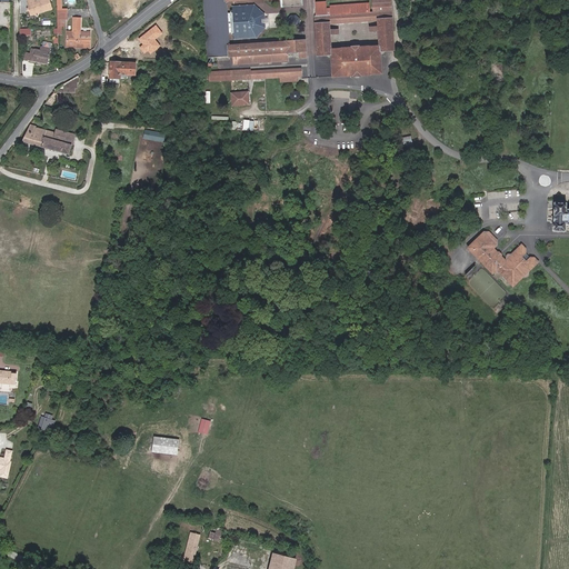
[(49,11),(49,2),(48,0),(43,0),(36,2),(35,0),(27,0),(28,5),(27,5),(28,9),(27,11),(37,17),(39,15),(49,11)]
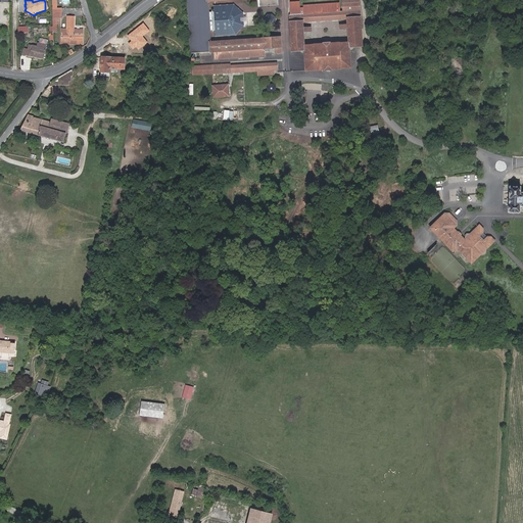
[(187,0),(192,52),(209,50),(209,52),(214,52),(215,59),(260,55),(260,49),(275,48),(275,53),(282,52),(281,37),(211,41),(211,30),(209,12),(209,2),(231,0),(187,0)]
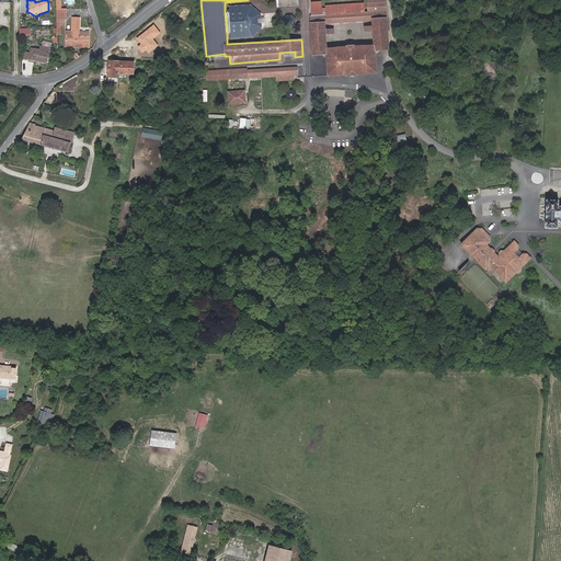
[(376,52),(389,50),(387,12),(387,11),(368,12),(365,12),(364,4),(327,7),(327,9),(322,9),(321,2),(310,3),(311,18),(310,19),(311,25),(310,25),(311,56),(327,55),(328,76),(377,73),(376,52)]
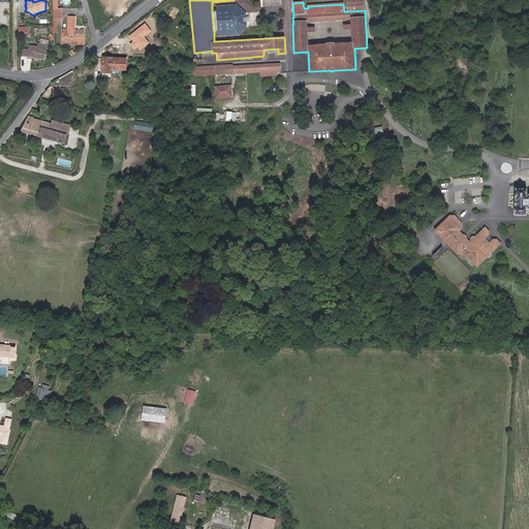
[(239,35),(247,26),(247,22),(243,22),(243,17),(247,17),(247,12),(237,4),(217,5),(217,12),(212,12),(214,30),(219,30),(219,36),(239,35)]
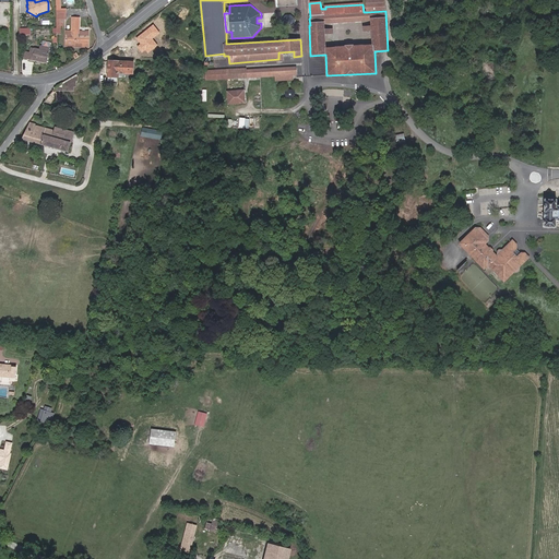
[(286,14),(283,18),(283,23),(287,26),(292,26),(295,23),(295,18),(292,14),(286,14)]
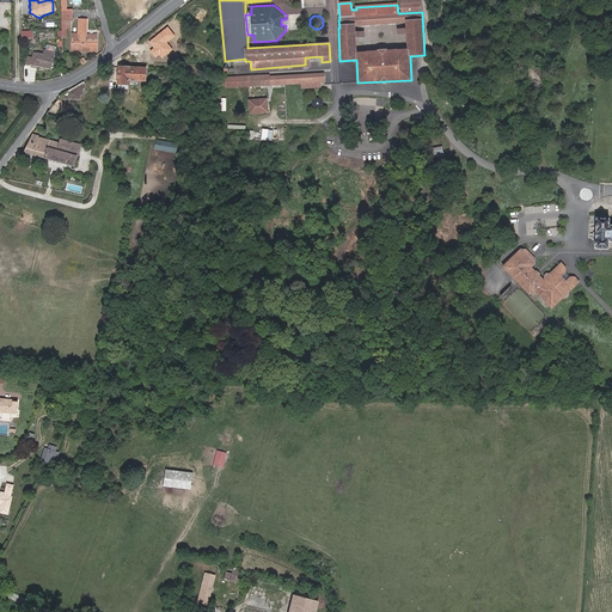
[(78,48),(97,48),(97,35),(87,35),(85,35),(85,31),(81,31),(81,34),(78,34),(73,34),(72,51),(78,51),(78,48)]
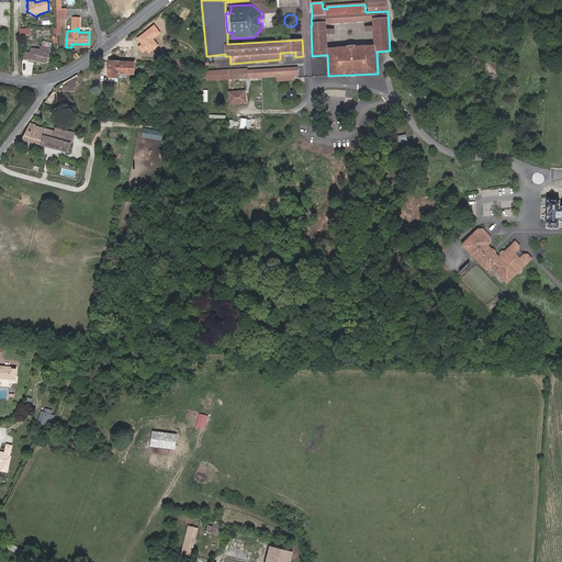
[(46,47),(41,46),(40,49),(32,47),(30,53),(27,52),(25,57),(29,58),(29,60),(47,64),(49,52),(51,47),(49,47),(46,47)]
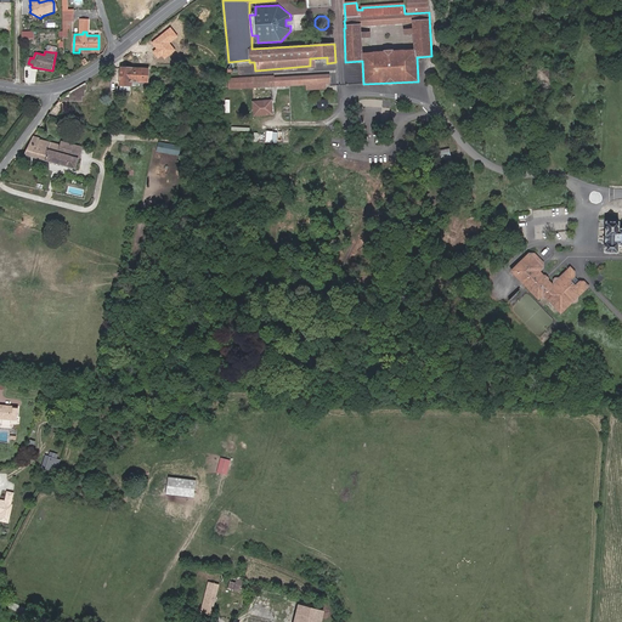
[(148,82),(148,69),(122,67),(120,85),(133,86),(134,82),(148,82)]
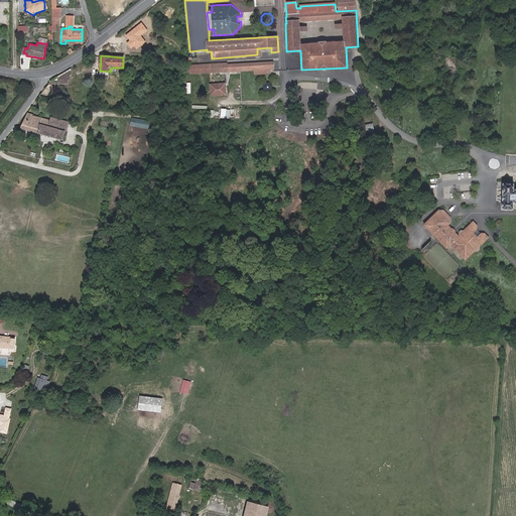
[(255,71),(273,70),(273,62),(228,65),(228,62),(211,63),(211,73),(255,71)]
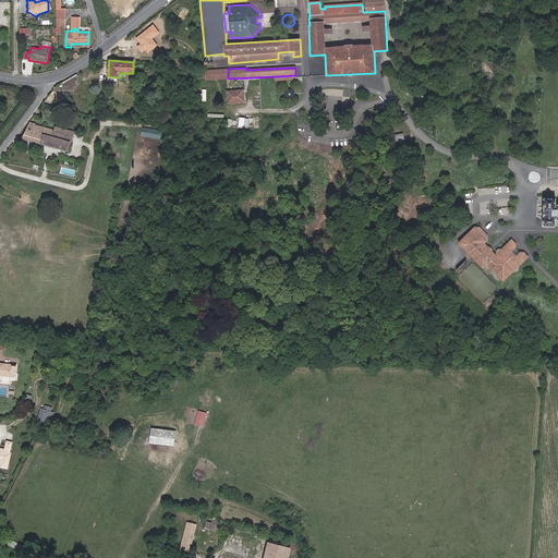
[(205,70),(206,80),(225,77),(225,69),(205,70)]
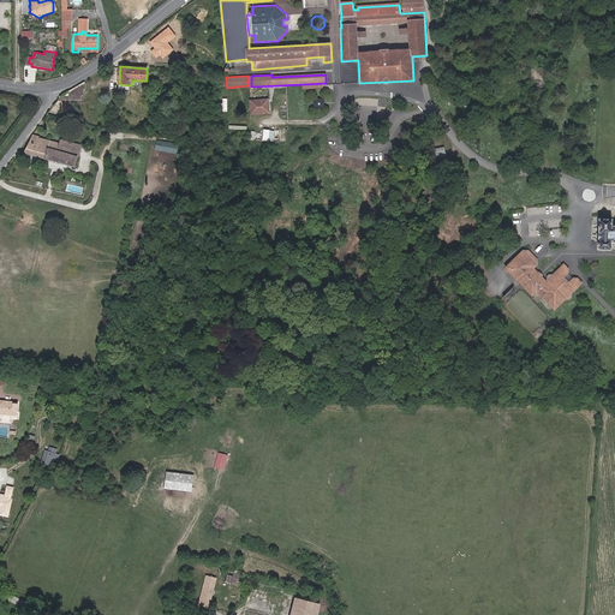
[(64,96),(60,100),(81,100),(84,96),(85,89),(87,89),(87,81),(64,96)]
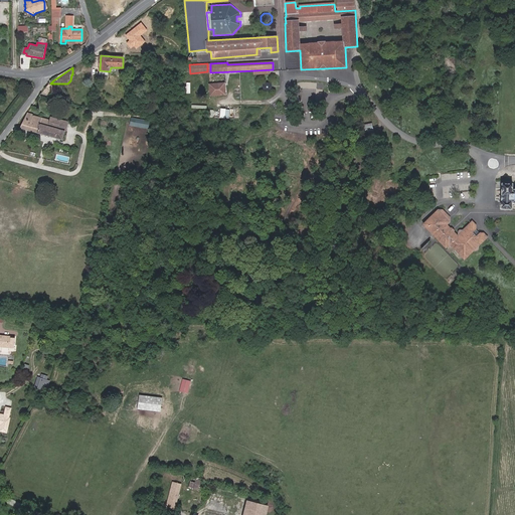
[(223,94),(223,81),(208,82),(208,94),(223,94)]
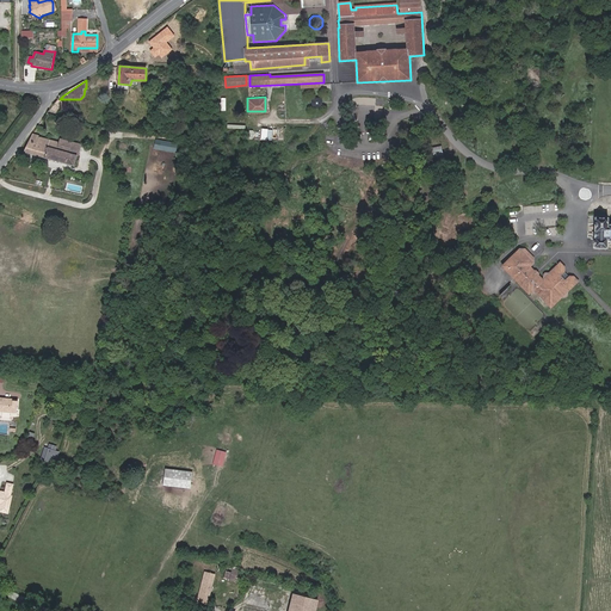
[(322,106),(321,97),(312,97),(313,106),(322,106)]
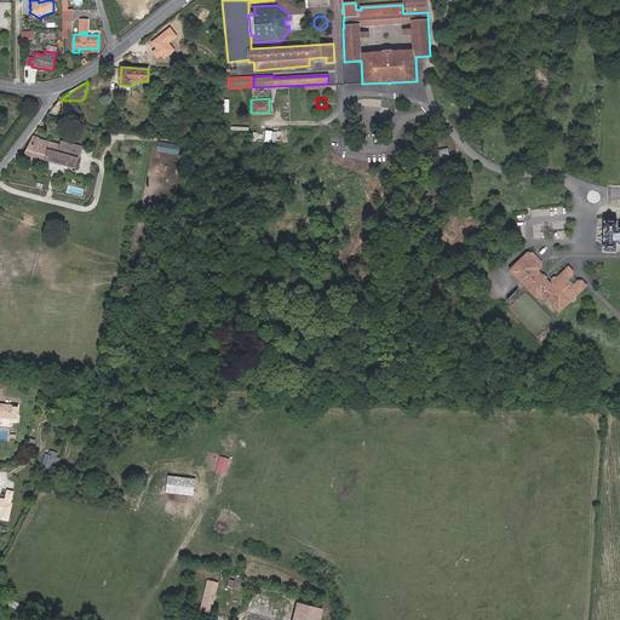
[(61,101),(49,115),(56,118),(65,105),(61,101)]
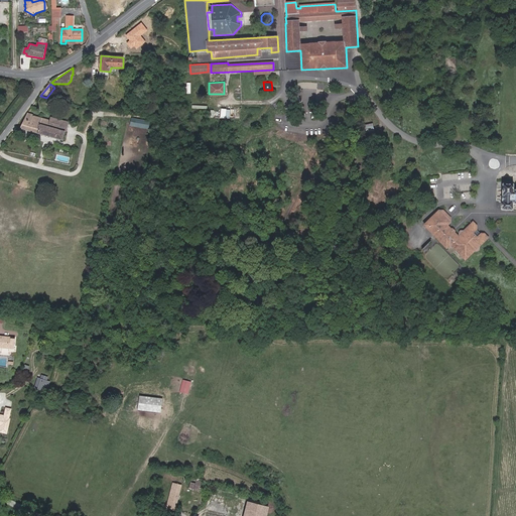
[(28,113),(20,128),(62,140),(68,122),(50,117),(50,119),(28,113)]
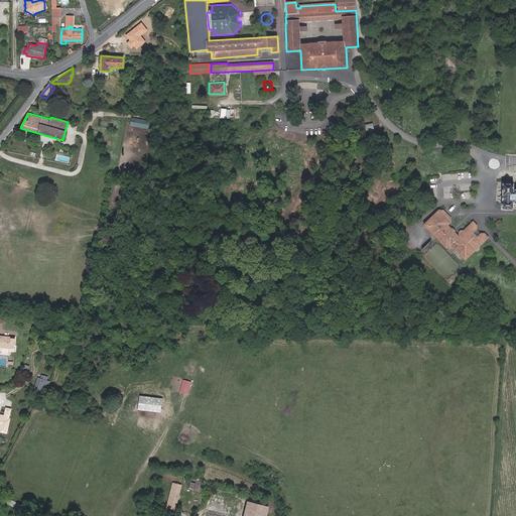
[(146,128),(147,120),(131,117),(130,125),(146,128)]
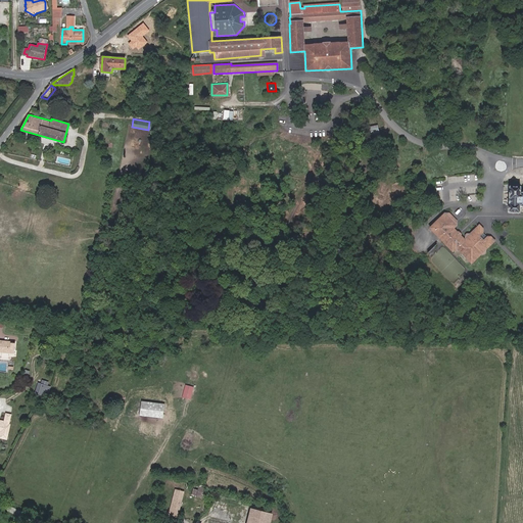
[(378,125),(367,127),(368,135),(380,133),(378,125)]
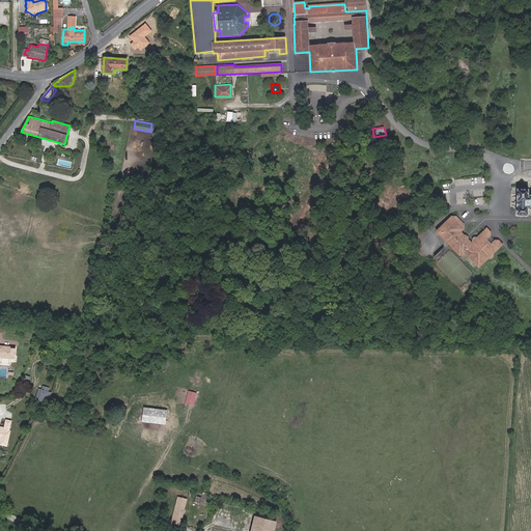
[(530,195),(528,195),(528,190),(516,190),(516,215),(527,215),(527,210),(530,210),(530,195)]
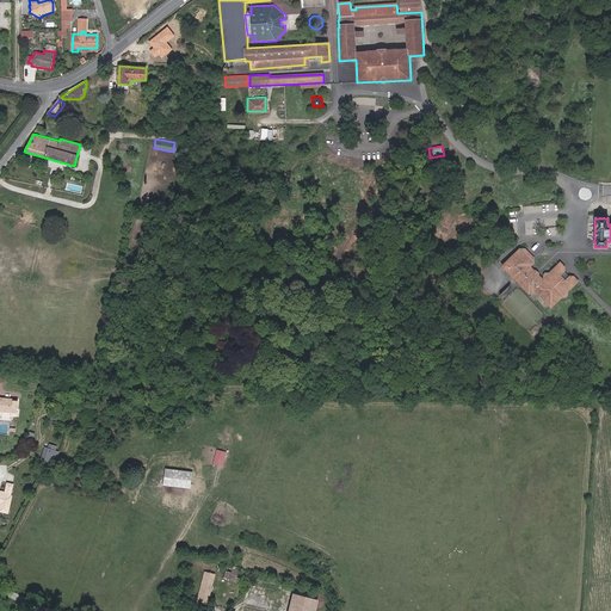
[(524,250),(522,252),(535,265),(537,263),(524,250)]
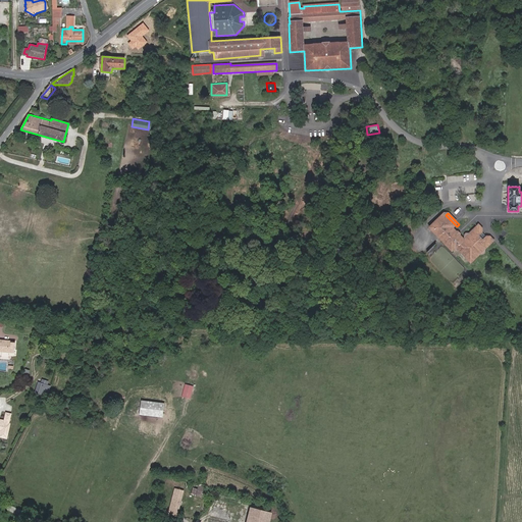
[(482,235),(482,231),(482,229),(479,226),(471,233),(464,241),(460,238),(453,230),(457,226),(446,215),(431,228),(444,242),(442,243),(445,244),(453,253),(457,248),(472,264),(494,242),(490,239),(486,239),(482,235)]
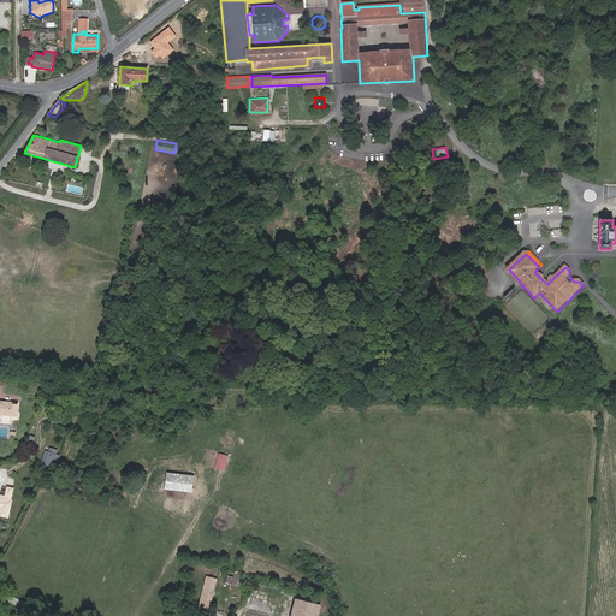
[(0,401),(0,414),(17,415),(18,402),(0,401)]
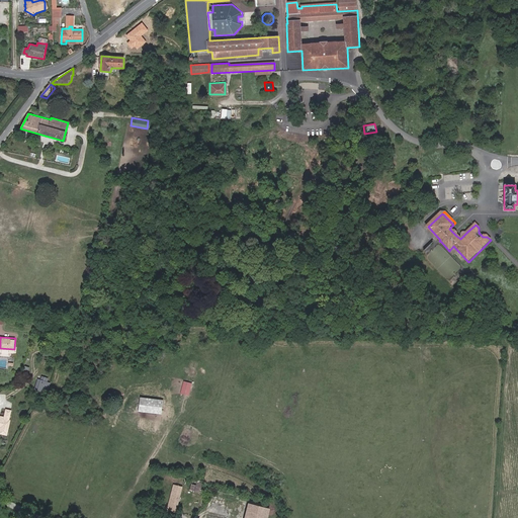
[(36,389),(44,391),(47,382),(38,380),(36,389)]
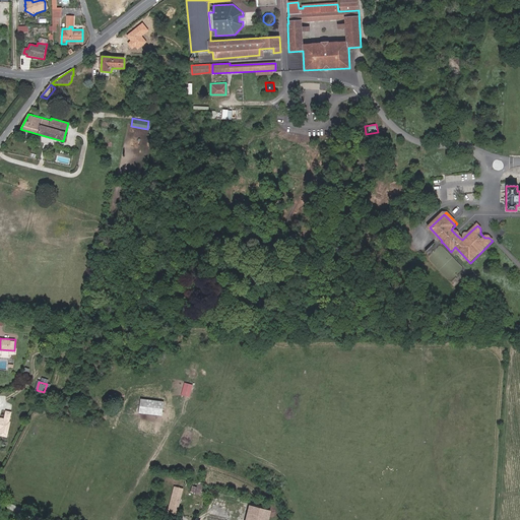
[(189,492),(200,495),(203,484),(192,482),(189,492)]
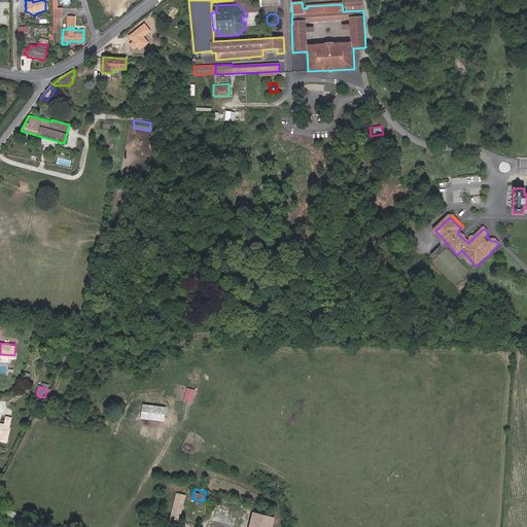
[(271,526),(274,518),(253,513),(249,526),(271,526)]
